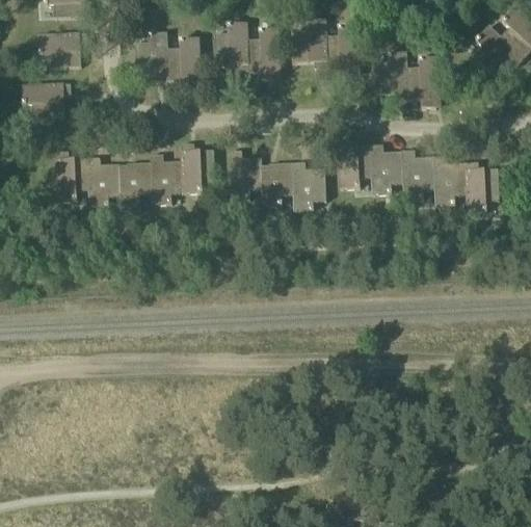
[(44,0),(44,4),(53,3),(54,17),(85,16),(84,0),(44,0)]
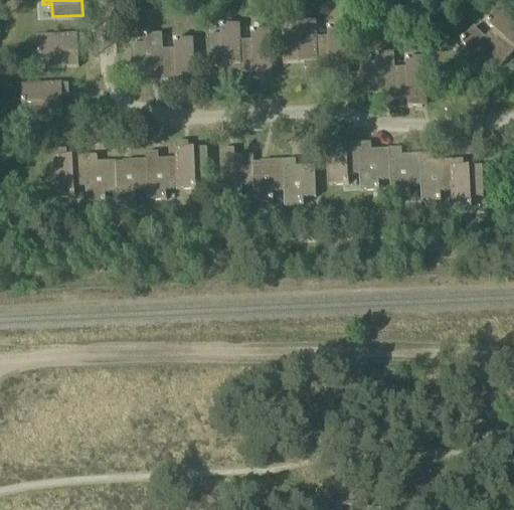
[(491,25),(483,33),(506,55),(513,46),(513,18),(499,4),(485,19),(491,25)]
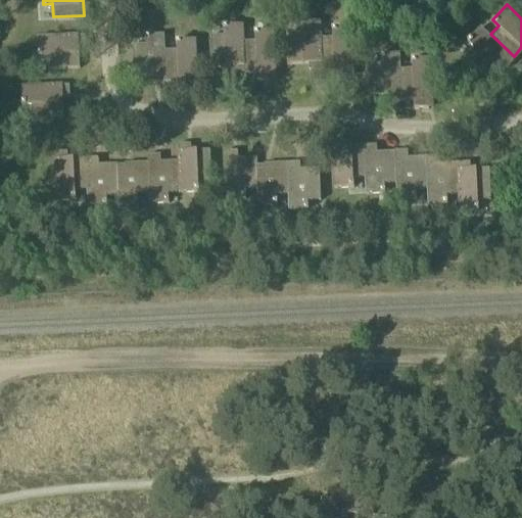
[(309,67),(322,66),(321,35),(320,18),(300,18),(300,29),(288,29),(289,60),(309,59),(309,67)]
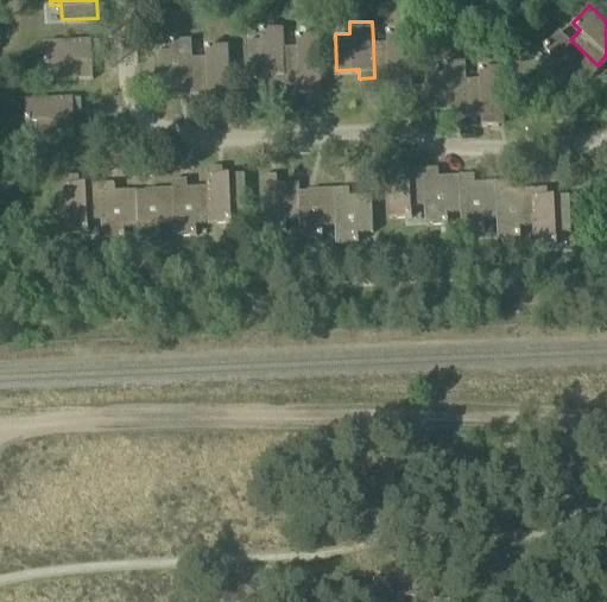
[(284,80),(283,44),(283,25),(259,26),(260,37),(245,37),(246,74),(267,73),(267,81),(284,80)]
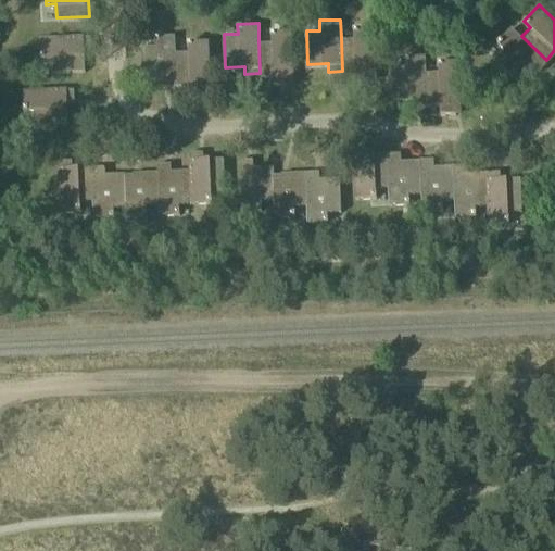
[(353,36),(341,37),(342,71),(355,70),(356,78),(375,77),(374,25),(352,26),(353,36)]
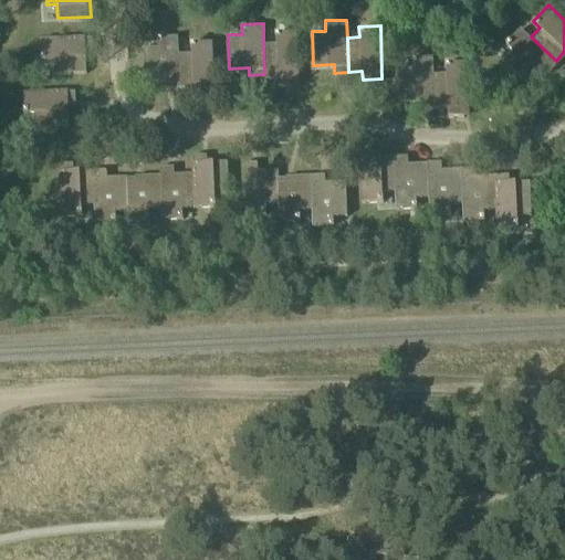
[(531,37),(519,25),(504,40),(512,46),(503,56),(529,80),(542,65),(547,71),(556,61),(531,37)]
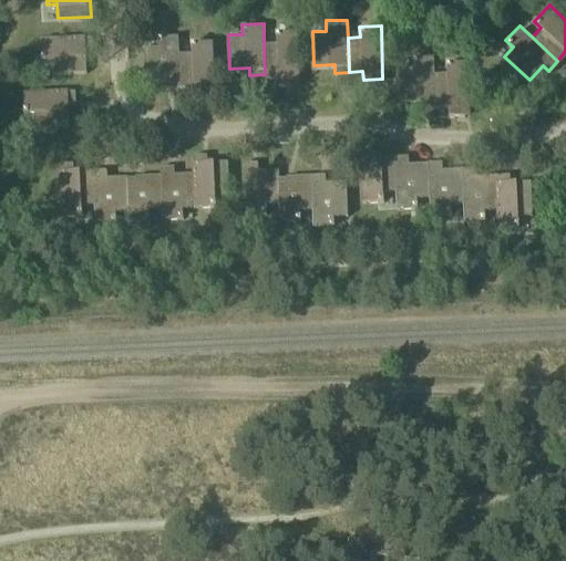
[(276,41),(264,41),(265,74),(278,74),(278,84),(298,83),(297,30),(276,30),(276,41)]
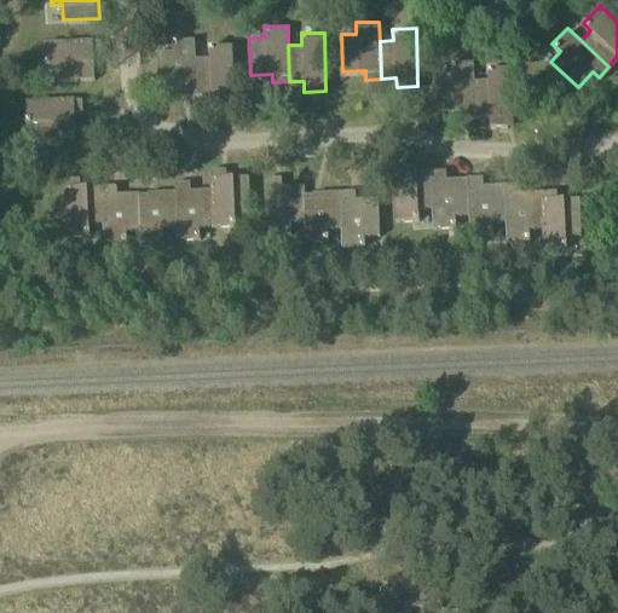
[(182,94),(196,93),(195,56),(194,36),(171,36),(171,48),(157,50),(159,86),(180,85),(182,94)]
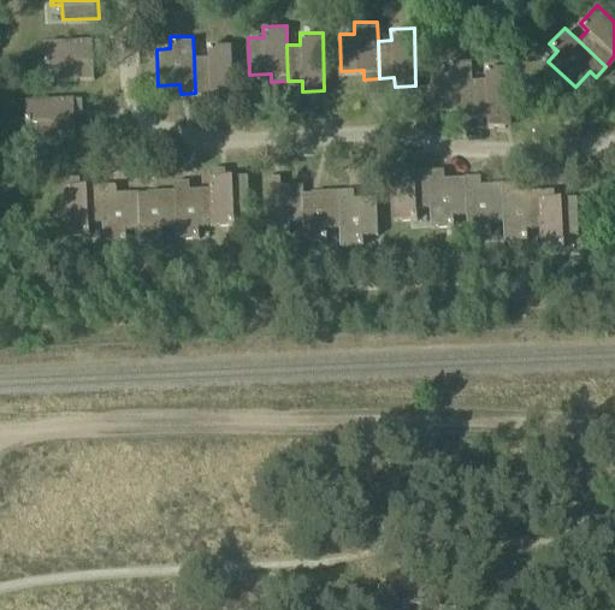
[(101,54),(100,37),(45,40),(46,61),(55,61),(57,77),(93,75),(93,54),(101,54)]
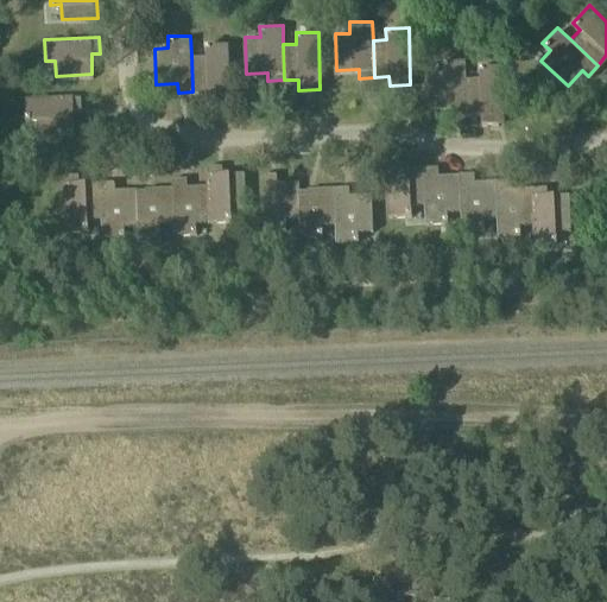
[(204,55),(191,55),(193,92),(206,92),(207,101),(229,100),(227,42),(204,43),(204,55)]
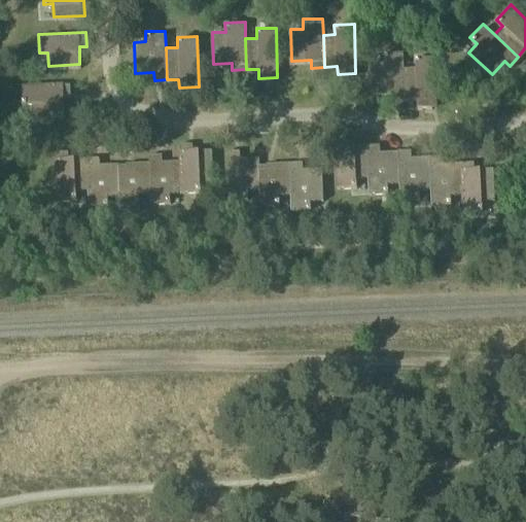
[(391,98),(404,98),(402,66),(402,49),(383,50),(383,60),(371,60),(372,92),(391,91),(391,98)]
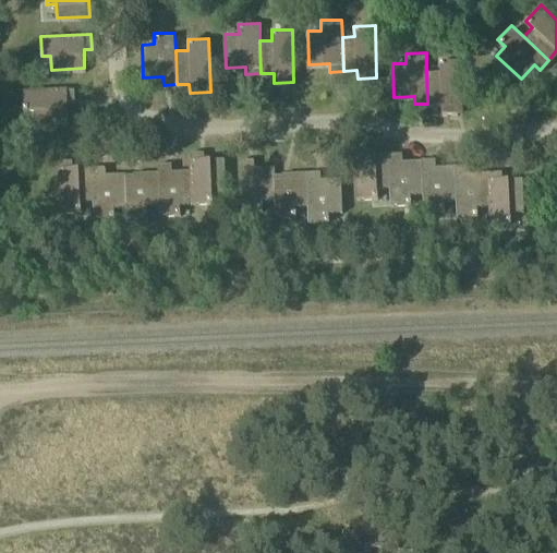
[(438,70),(426,70),(427,104),(440,104),(440,113),(461,112),(460,59),(438,59),(438,70)]
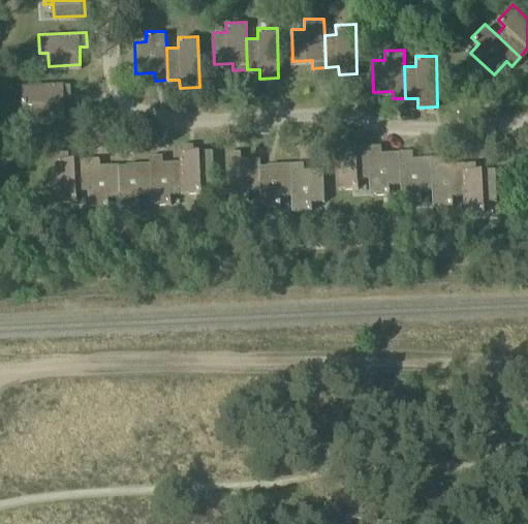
[(70,95),(70,82),(22,84),(22,103),(32,103),(32,116),(64,115),(63,95),(70,95)]
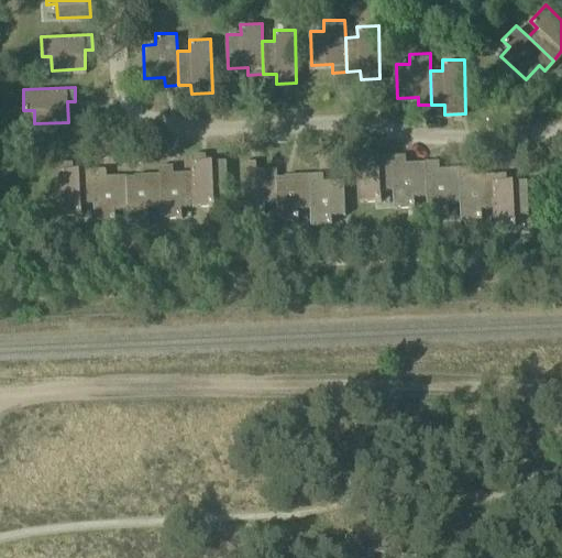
[(393,185),(392,153),(372,154),(372,146),(357,148),(359,199),(379,198),(379,185),(393,185)]
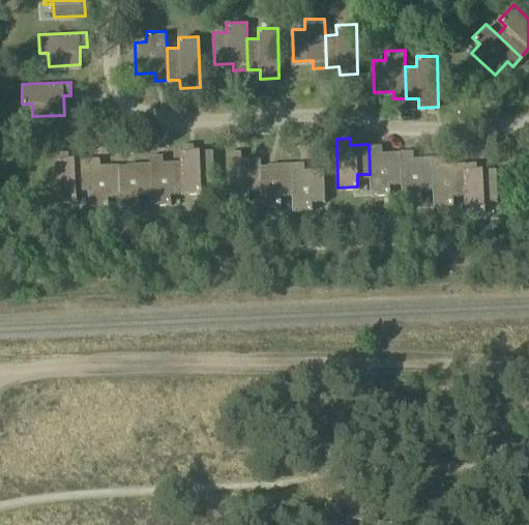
[(180,143),(180,159),(181,191),(201,191),(201,180),(213,180),(212,149),(194,149),(193,142),(180,143)]
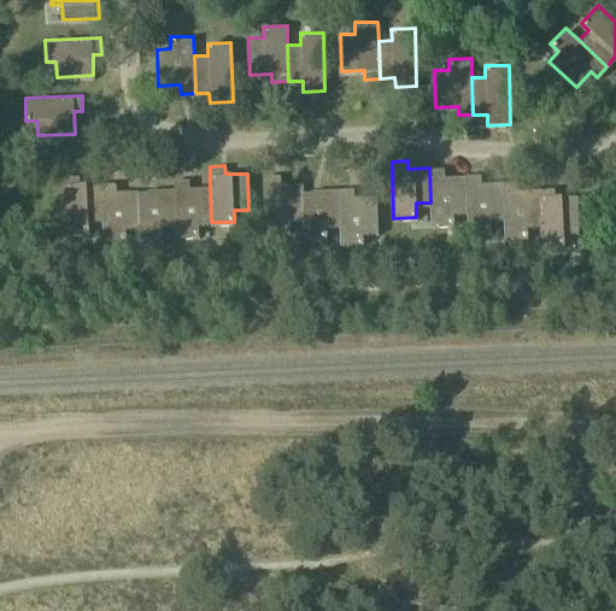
[(429,168),(430,203),(432,223),(452,223),(452,210),(468,210),(467,175),(444,175),(444,168),(429,168)]
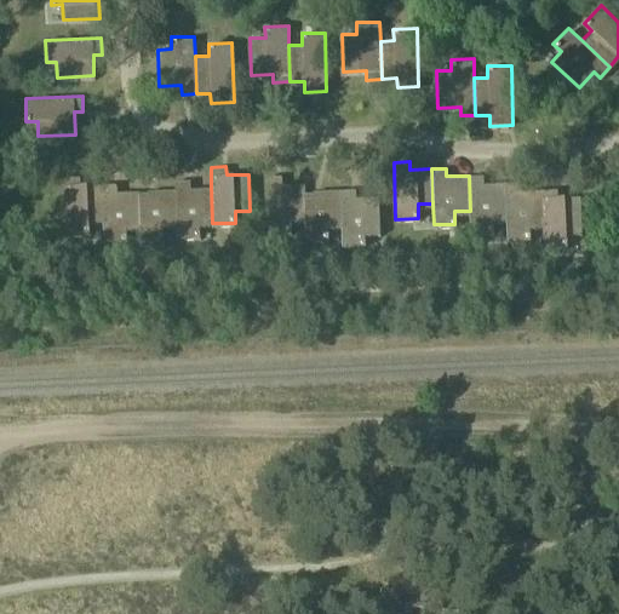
[(89,221),(102,219),(101,183),(80,183),(80,176),(64,176),(67,234),(90,234),(89,221)]
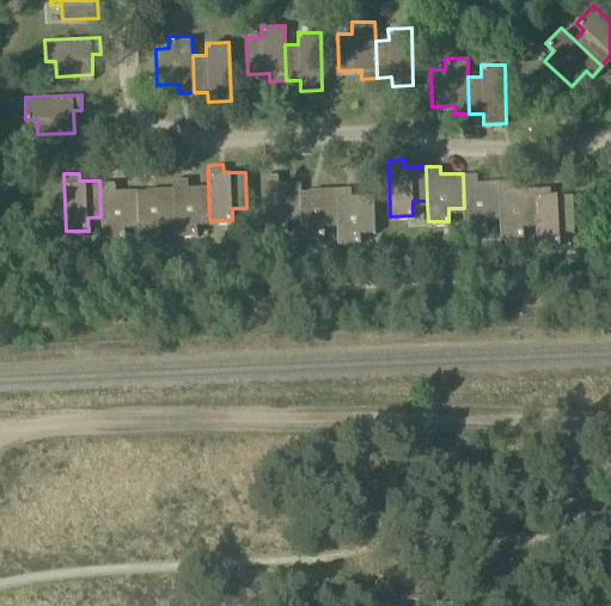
[(301,214),(300,189),(300,181),(277,181),(277,173),(263,173),(266,230),(287,228),(286,214),(300,214),(301,214)]
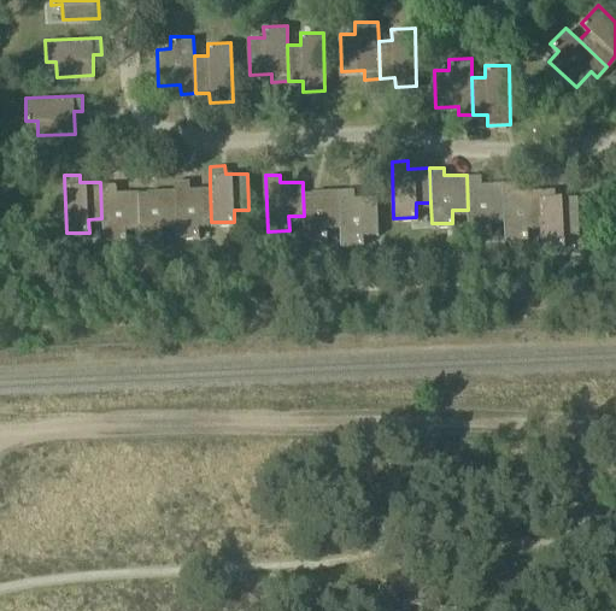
[(490,216),(504,216),(503,182),(481,182),(481,175),(467,175),(468,210),(468,231),(490,230),(490,216)]
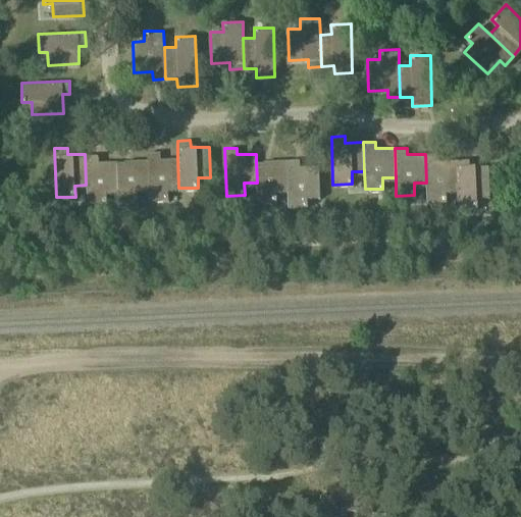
[(147,151),(148,158),(148,189),(148,200),(167,199),(167,189),(178,188),(177,157),(161,157),(161,151),(147,151)]
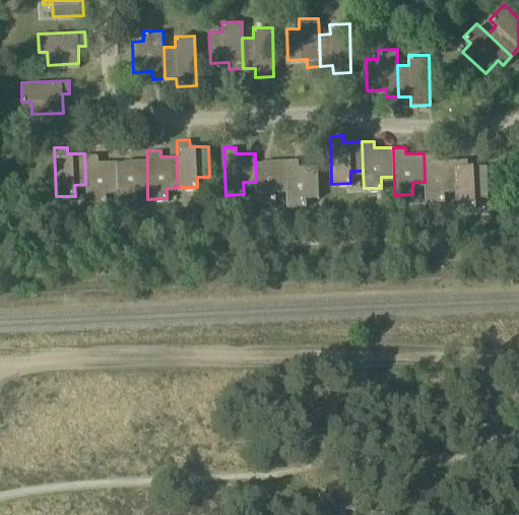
[(98,152),(84,153),(85,184),(86,200),(106,200),(105,190),(115,190),(115,158),(98,159),(98,152)]
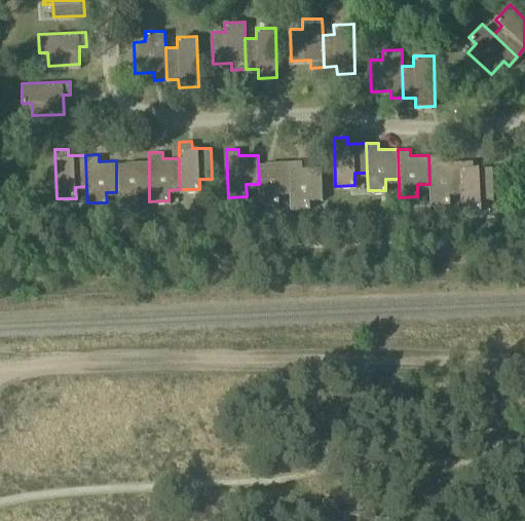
[(449,191),(460,190),(459,161),(441,161),(441,154),(428,155),(429,184),(429,202),(449,202),(449,191)]
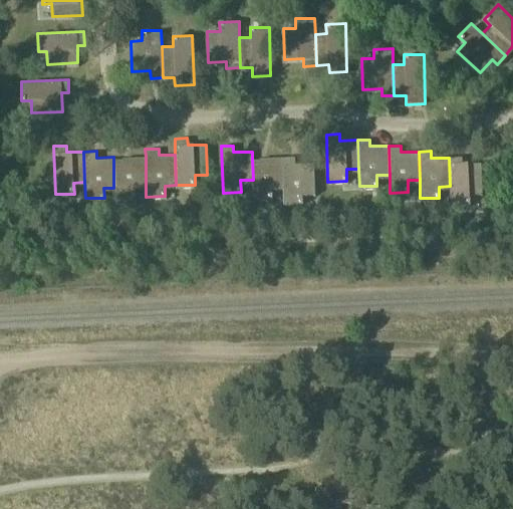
[(135,187),(146,186),(146,156),(113,157),(113,188),(114,198),(136,197),(135,187)]
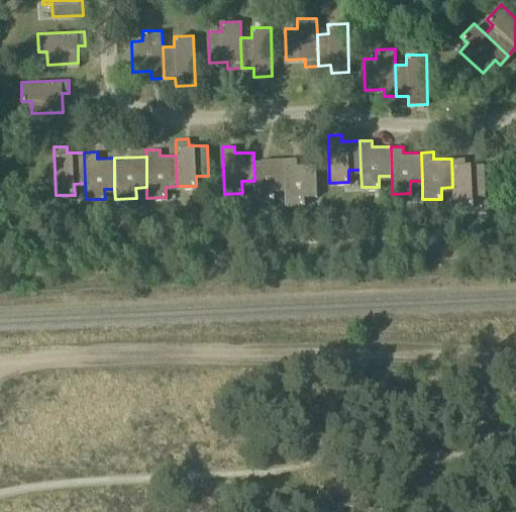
[(284,158),(285,188),(286,207),(304,206),(304,194),(316,193),(315,164),(296,165),(296,157),(284,158)]
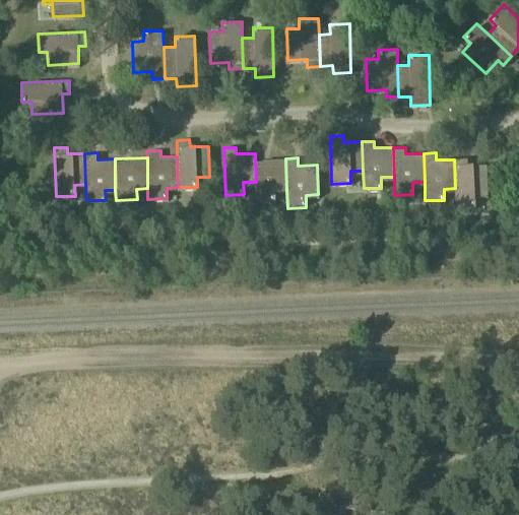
[(262,161),(255,161),(256,182),(255,182),(256,200),(274,199),(274,190),(286,189),(285,158),(262,159),(262,161)]
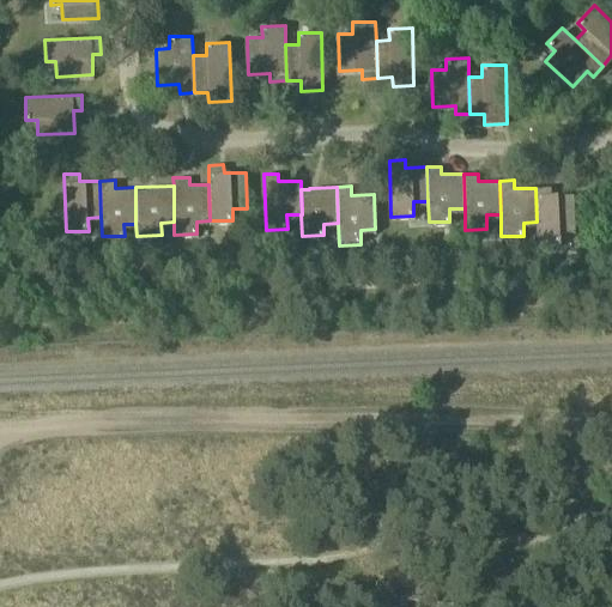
[(535,188),(537,222),(537,243),(561,242),(559,232),(574,232),(573,193),(551,194),(550,187),(535,188)]
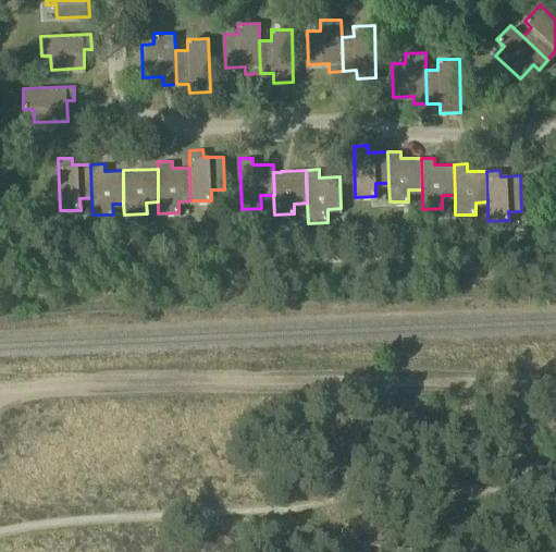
All buildings are outlined.
